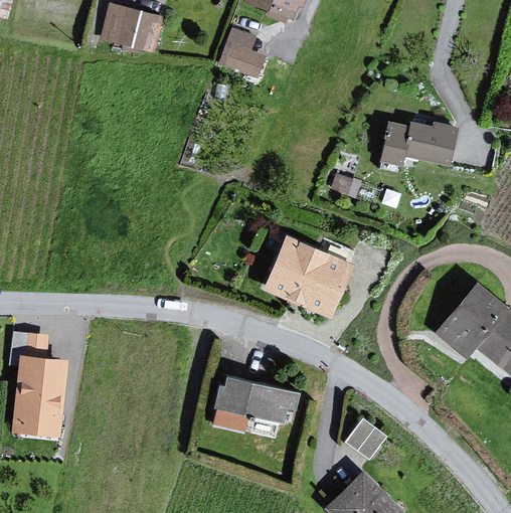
[(0,0),(0,5),(13,9),(14,0),(0,0)]
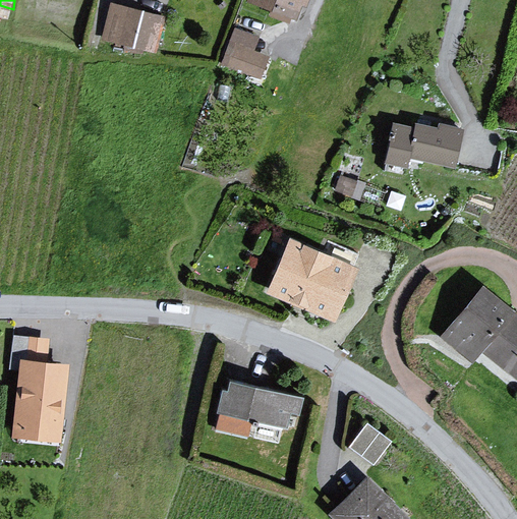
[(247,0),(289,19),(300,12),(303,0),(247,0)]
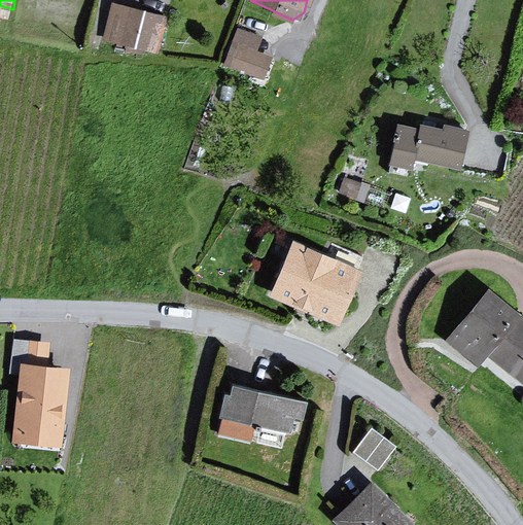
[(170,19),(115,3),(107,39),(161,57),(170,19)]
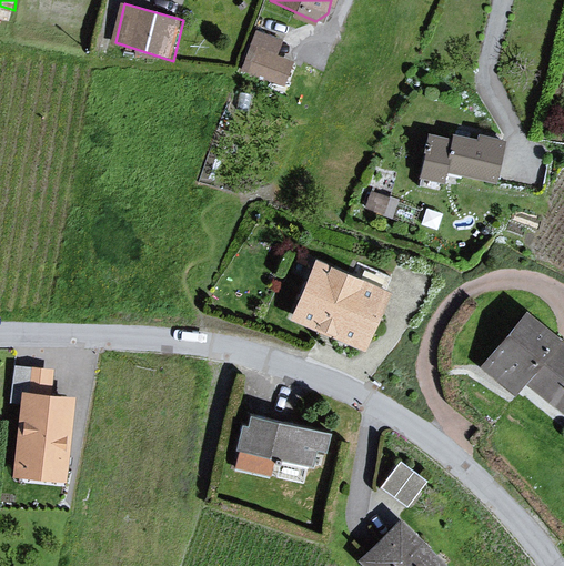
[(300,51),(283,48),(286,29),(258,22),(248,68),(294,78),(300,51)]
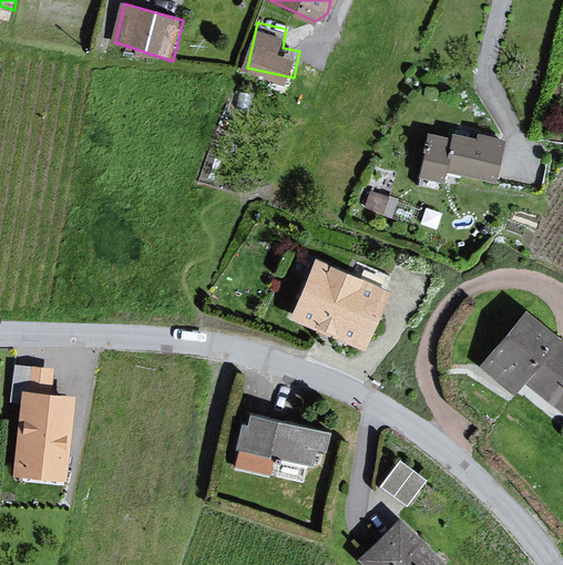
[(497,185),(505,140),(451,133),(450,139),(428,134),(422,175),(443,180),(448,173),(497,185)]
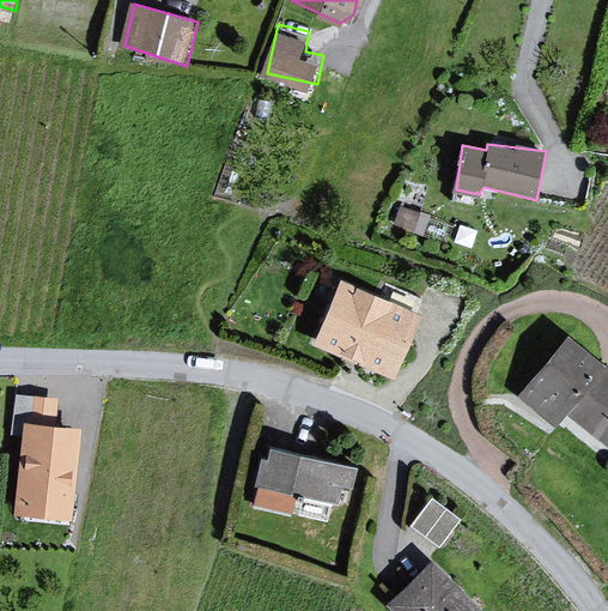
[(338,279),(310,344),(393,376),(419,314),(338,279)]
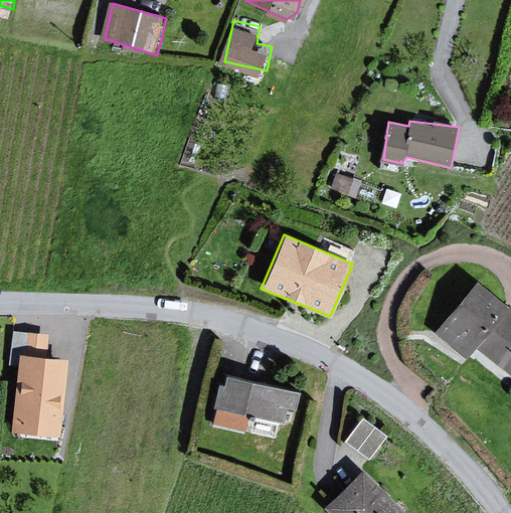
[(510,310),(475,281),(435,333),(466,358),(475,347),(510,376),(510,310)]
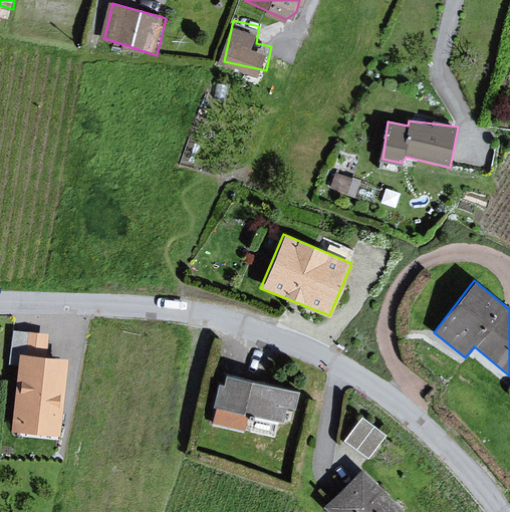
[(20,324),(19,346),(51,347),(52,325),(20,324)]
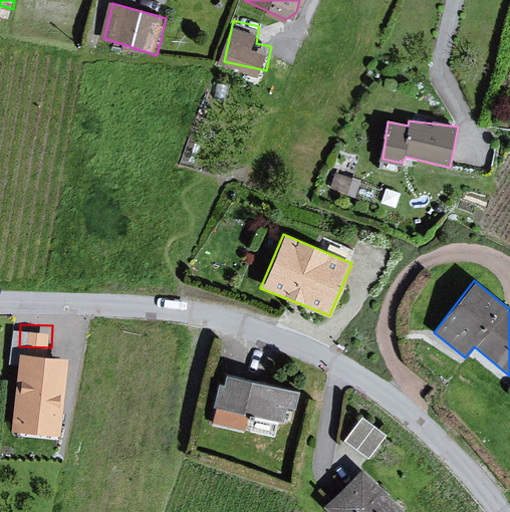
[(67,357),(20,352),(11,431),(62,436),(67,357)]
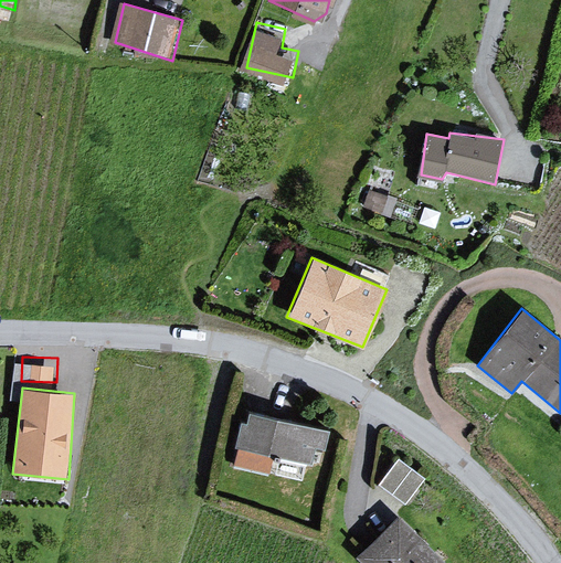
[(330,449),(335,432),(246,412),(245,423),(239,423),(235,446),(316,465),(323,449),(330,449)]
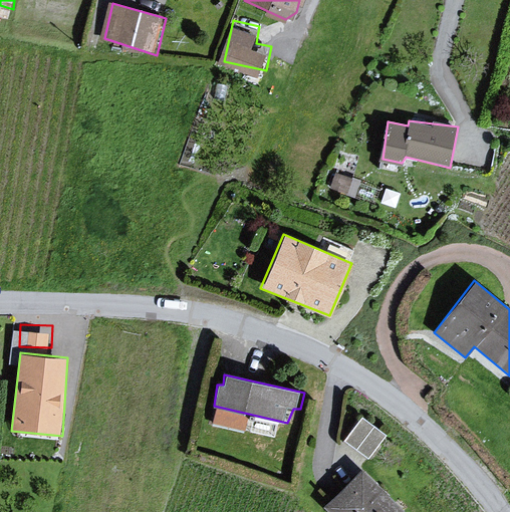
[(365,409),(347,434),(372,452),(391,428),(365,409)]
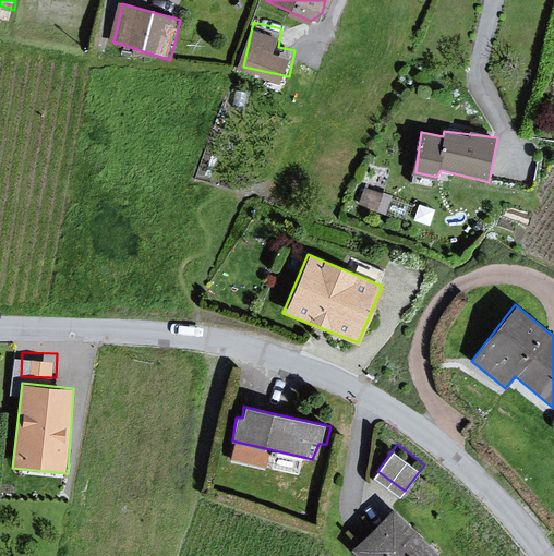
[(437,555),(393,508),(357,547),(363,555),(437,555)]
